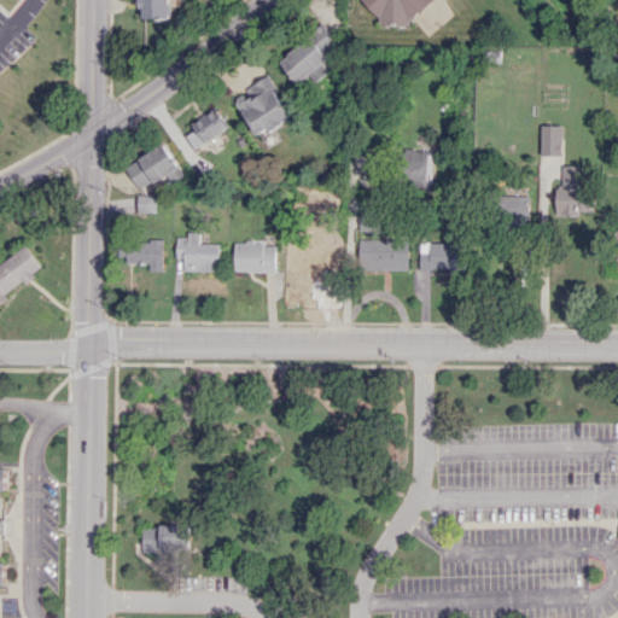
[(141,0),(141,18),(169,18),(169,0),(141,0)]
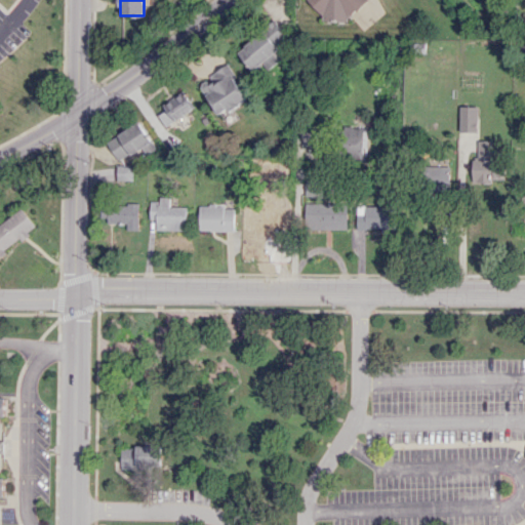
[(368,0),(308,0),(328,23),(335,15),(342,24),(368,0)]
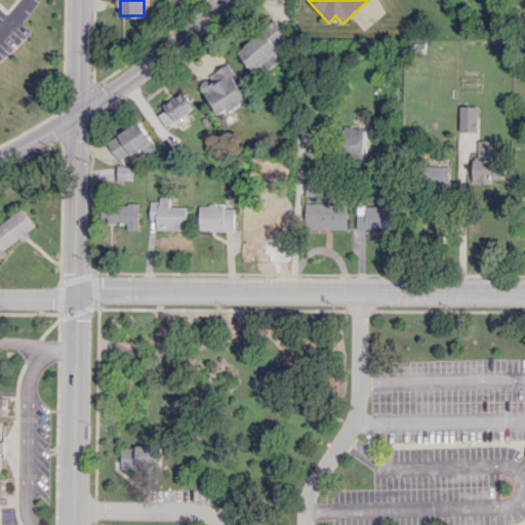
[(286,53),(280,45),(289,38),(275,21),(238,51),(254,71),(267,61),(271,67),(286,53)]
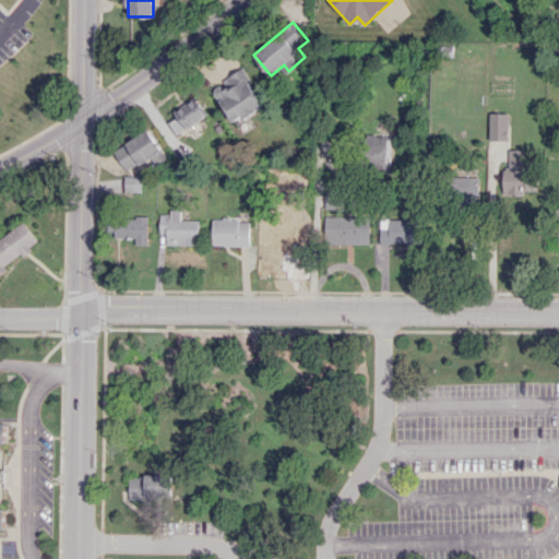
[(233,123),(264,105),(244,69),(212,87),(233,123)]
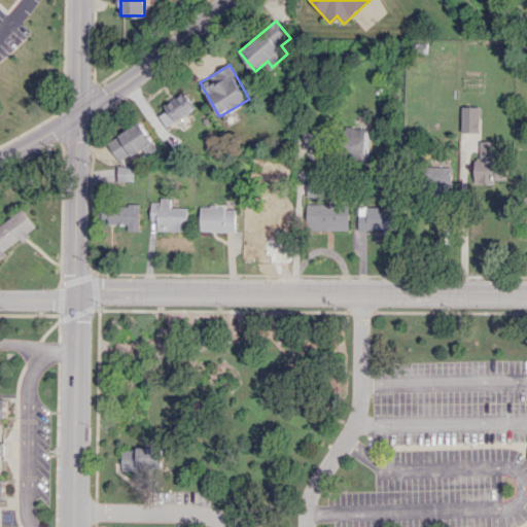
[(167,111),(160,114),(166,127),(196,109),(185,92),(164,105),(167,111)]
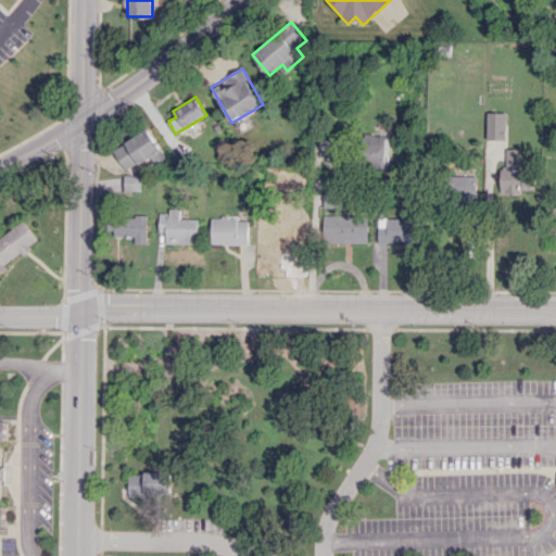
[(506,140),(507,112),(488,112),(487,139),(506,140)]
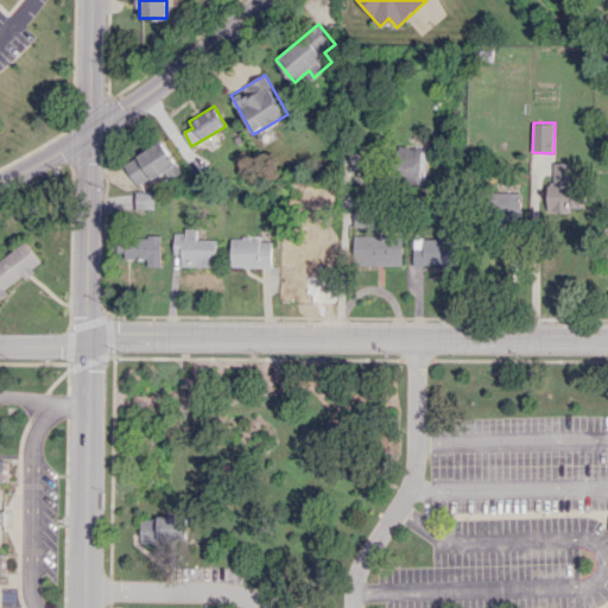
[(124,163),(138,187),(162,172),(168,181),(182,171),(163,140),(124,163)]
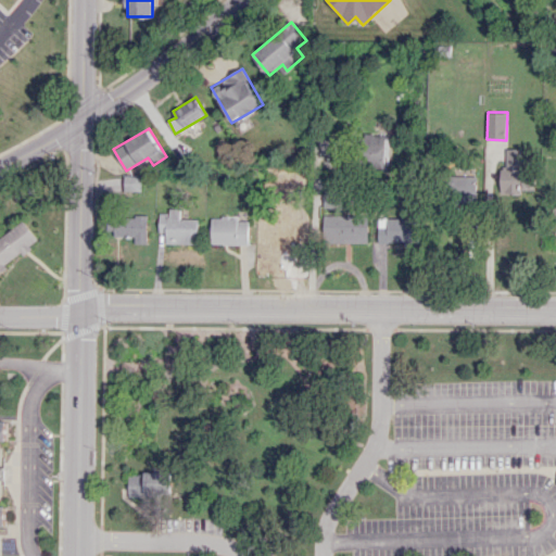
[(389,136),(366,135),(366,167),(389,168),(389,136)]
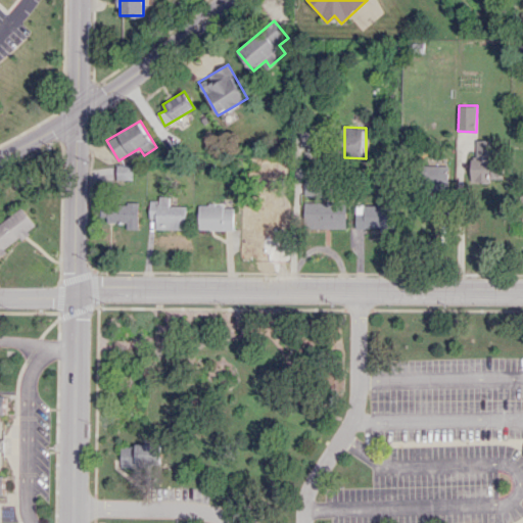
[(317,128),(296,128),(295,156),(317,156),(317,128)]
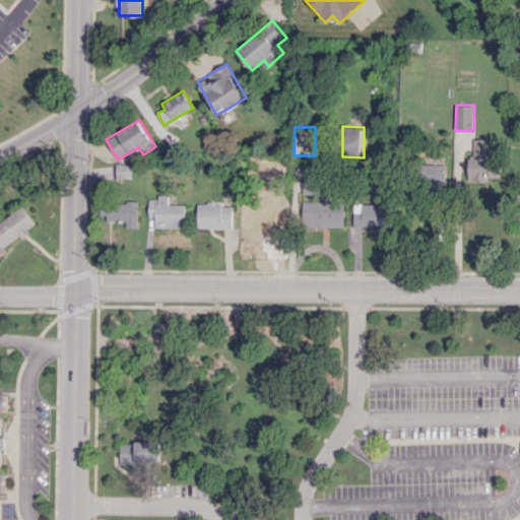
[(467,180),(486,181),(488,176),(499,176),(499,170),(489,170),(490,139),(473,138),(472,156),(468,156),(467,180)]
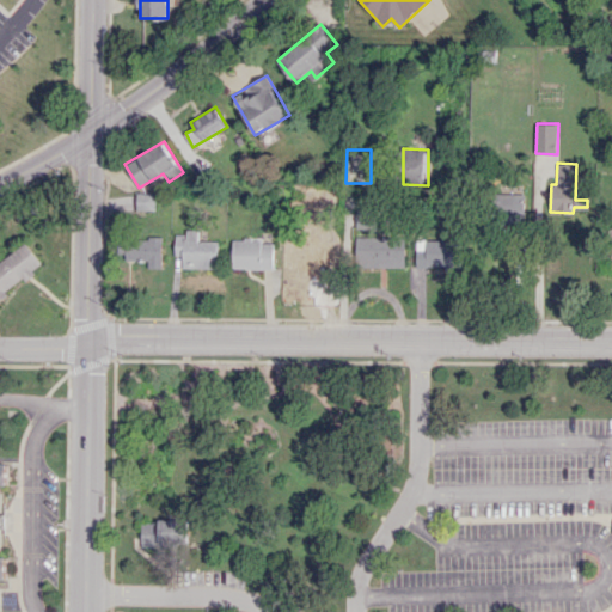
[(524,194),(497,193),(496,224),(522,225),(524,194)]
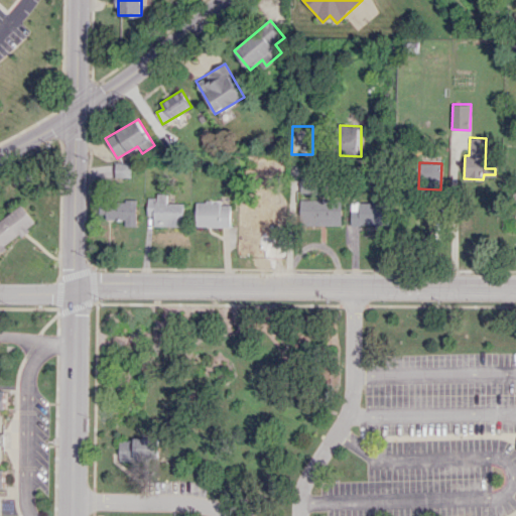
[(115,176),(130,177),(131,163),(115,163),(115,176)]
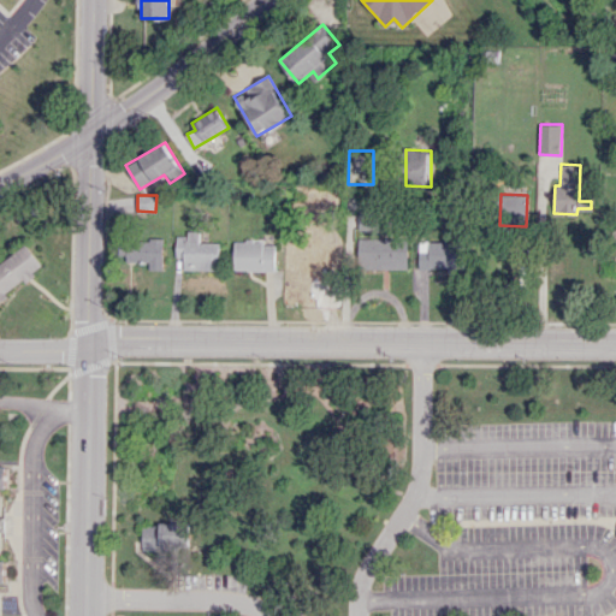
[(220,242),(200,243),(200,232),(177,234),(177,258),(184,258),(184,270),(220,270),(220,242)]
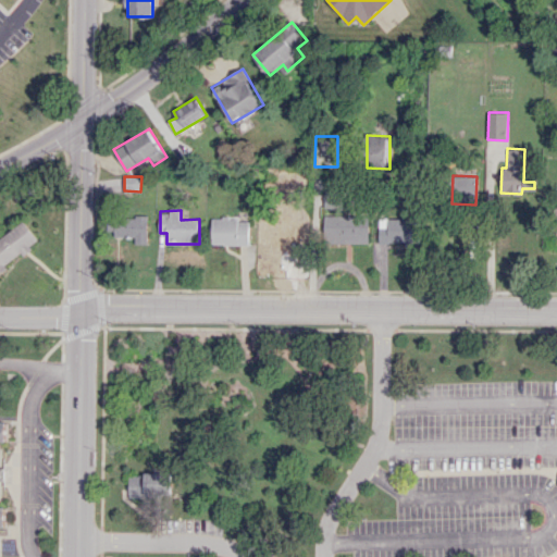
[(369,243),(368,215),(323,217),(324,244),(369,243)]
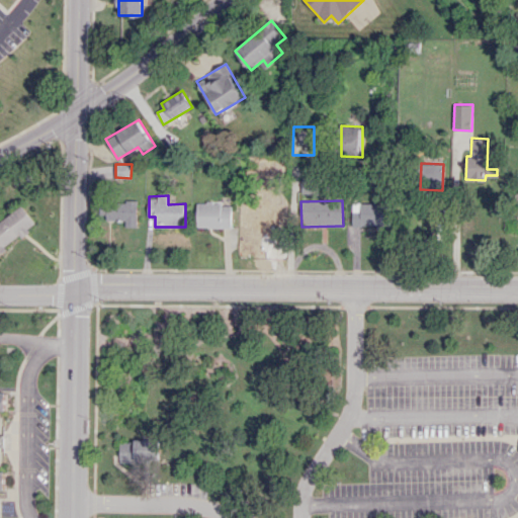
[(137,227),(138,202),(100,201),(100,213),(106,213),(106,221),(125,221),(125,227),(137,227)]
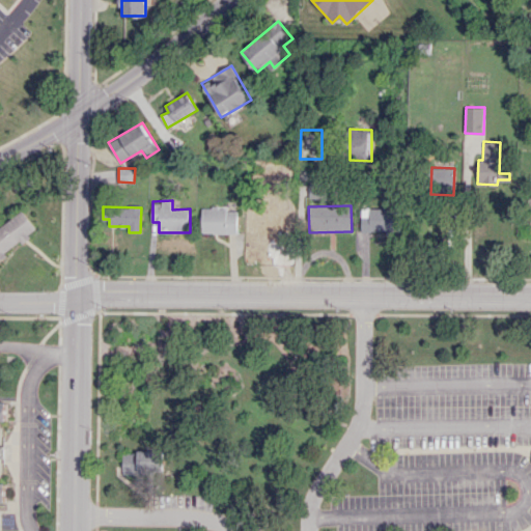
[(361,216),(361,231),(400,230),(399,207),(369,208),(369,216),(361,216)]
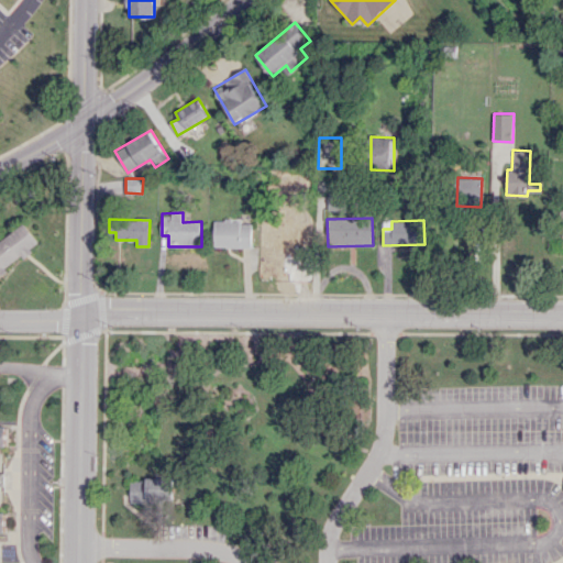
[(213,246),(251,247),(252,221),(214,221),(213,246)]
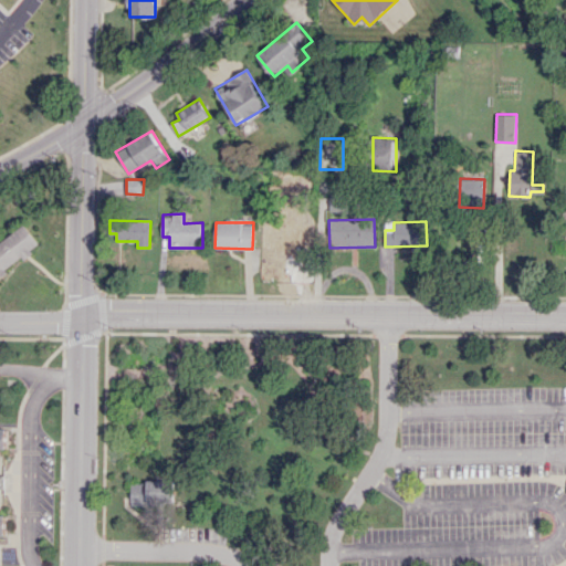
[(0,275),(32,252),(30,250),(39,244),(24,224),(0,242),(0,275)]
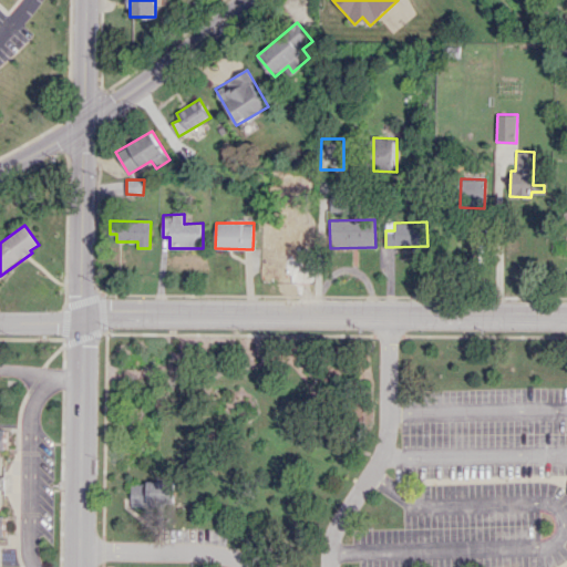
[(309,227),(265,226),(265,250),(309,251),(309,227)]
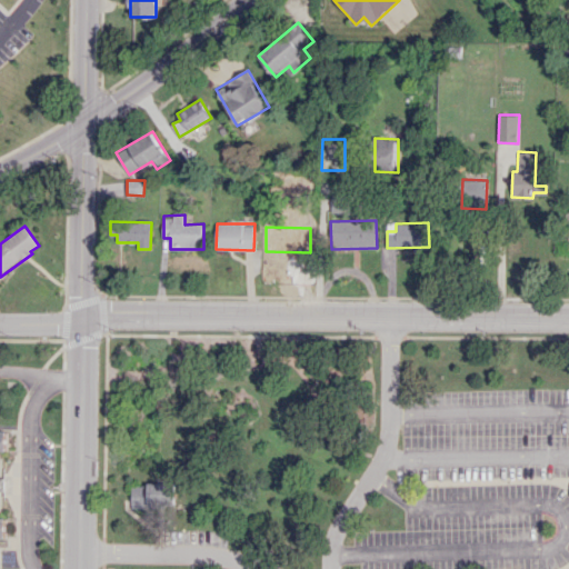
[(130,507),(173,508),(175,483),(131,483),(130,507)]
